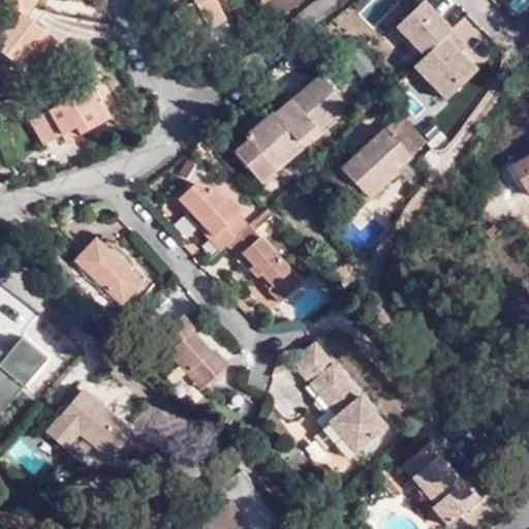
[(22,20),(33,3),(29,0),(5,0),(0,8),(0,26),(6,31),(0,38),(0,47),(1,48),(0,48),(0,58),(14,68),(23,55),(31,61),(41,68),(58,47),(22,20)]
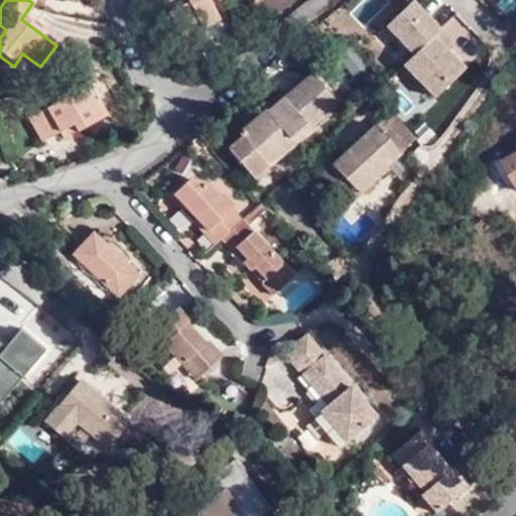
[(209,6),(219,0),(160,0),(159,1),(186,57),(210,45),(207,40),(202,29),(216,21),(209,6)]
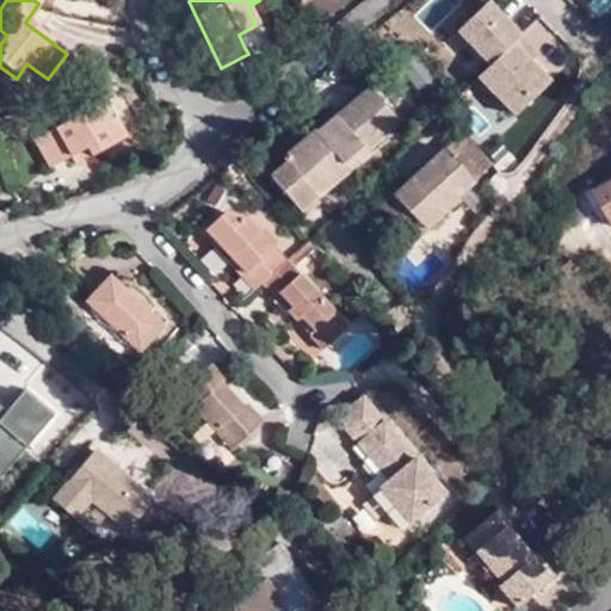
[(535,32),(504,0),(498,0),(462,29),(493,67),(535,32)]
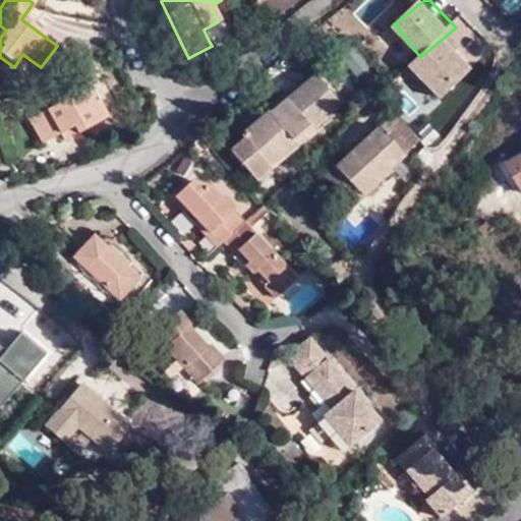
[(224,33),(218,21),(204,30),(209,41),(224,33)]
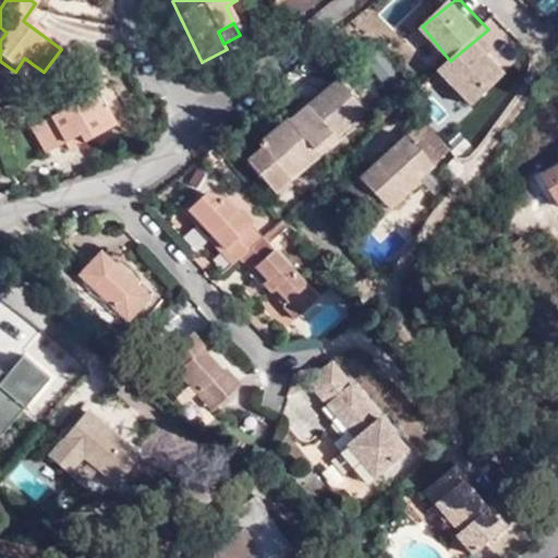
[(517,77),(487,43),(444,72),(474,108),(517,77)]
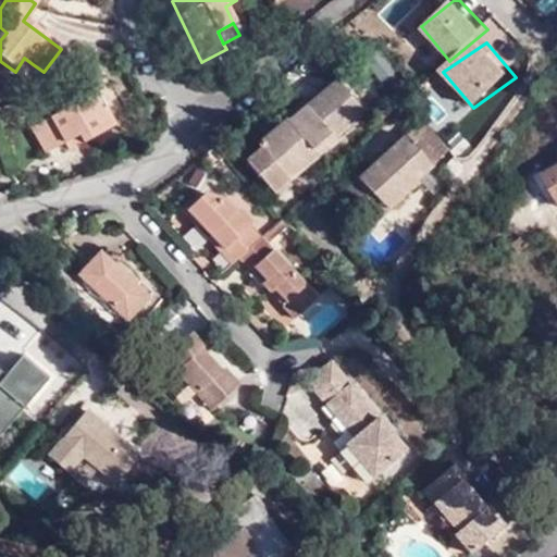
[(23,78),(33,64),(24,58),(15,72),(23,78)]
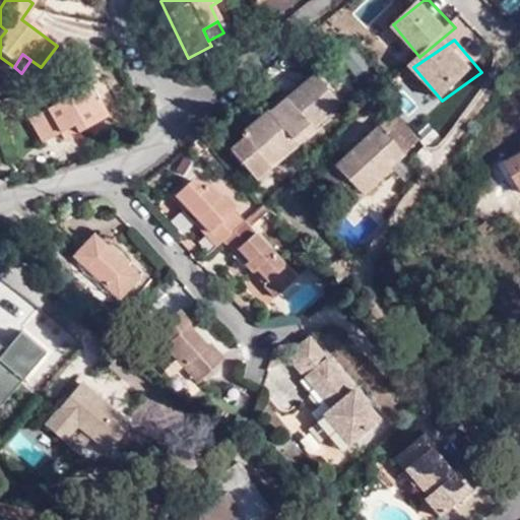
[(321,73),(310,82),(276,110),(249,132),(251,135),(237,146),(260,176),(274,164),(270,157),(296,137),(301,143),(320,128),(318,125),(346,103),(321,73)]
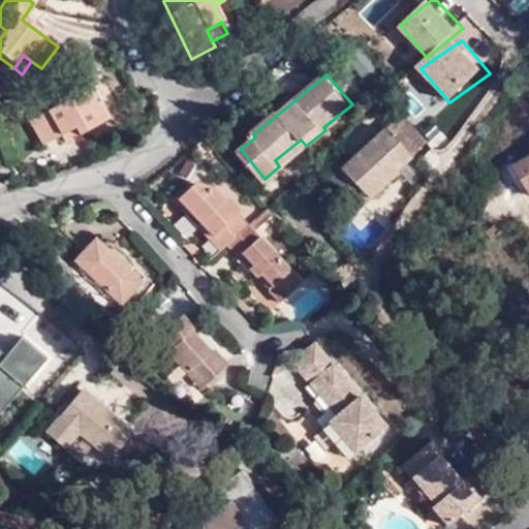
[(281,112),(315,84),(310,80),(277,106),(281,112)]
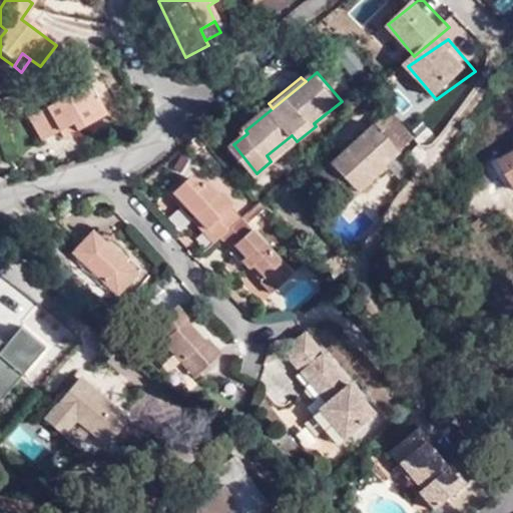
[(36,143),(52,134),(65,127),(69,134),(102,117),(84,85),(23,118),(36,143)]
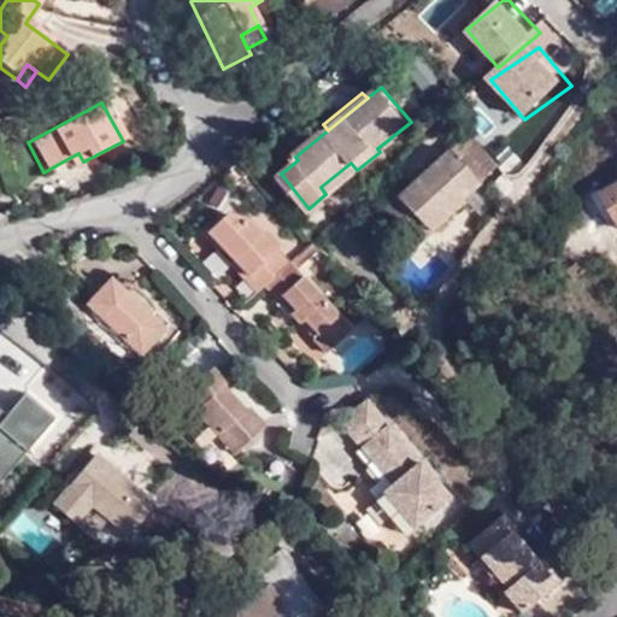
[(472,131),(469,134),(497,168),(500,164),(472,131)]
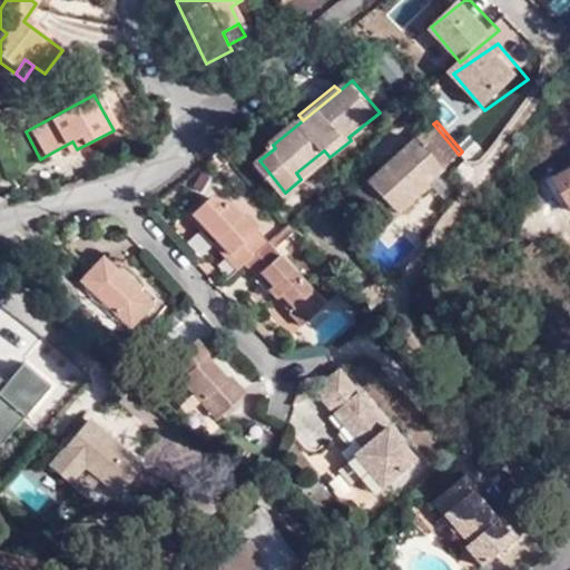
[(459,155),(433,124),(416,137),(444,168),(459,155)]
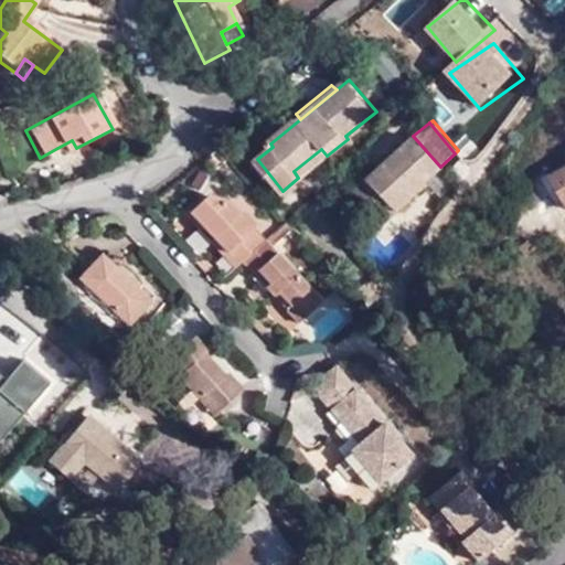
[(440,167),(413,136),(353,188),(356,193),(350,201),(361,214),(369,205),(373,210),(384,201),(392,209),(440,167)]
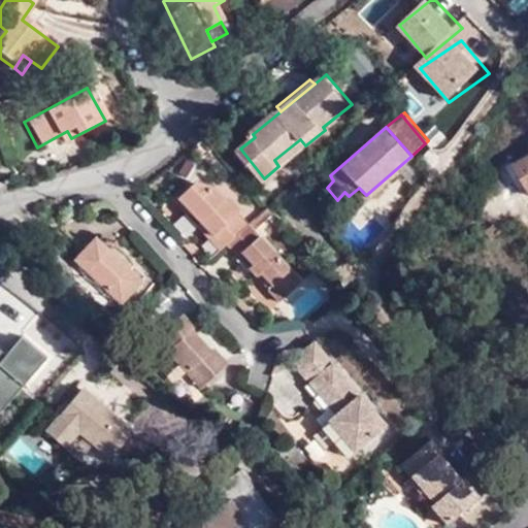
[(67,131),(54,138),(58,146),(71,138),(67,131)]
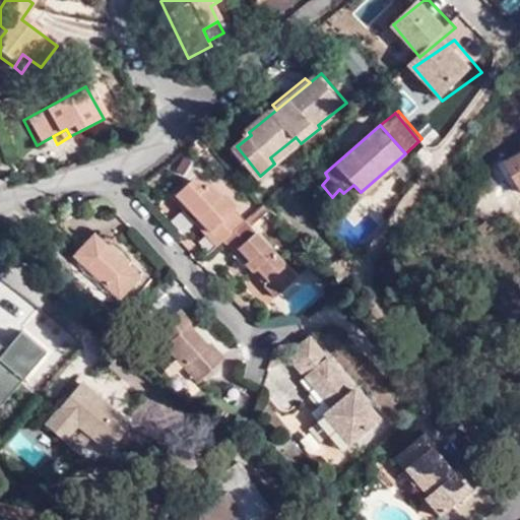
[(274,164),(301,143),(296,137),(270,157),(274,164)]
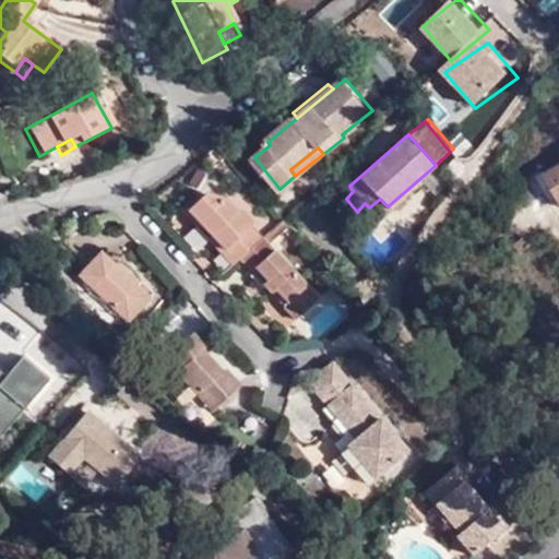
[(295,176),(280,189),(284,193),(299,181),(295,176)]
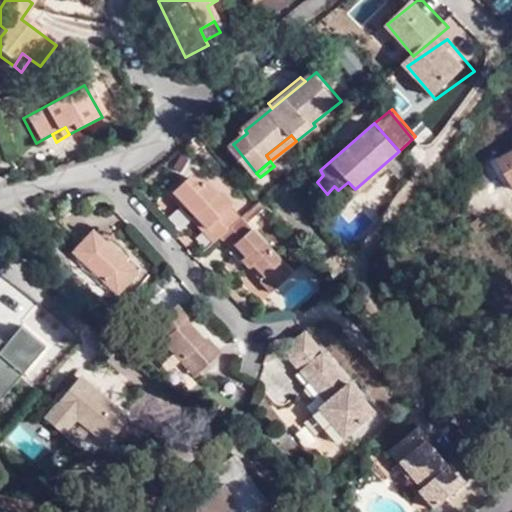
[(203,233),(215,237),(218,234),(235,218),(201,179),(185,176),(166,192),(178,205),(182,202),(203,225),(199,228),(203,233)]
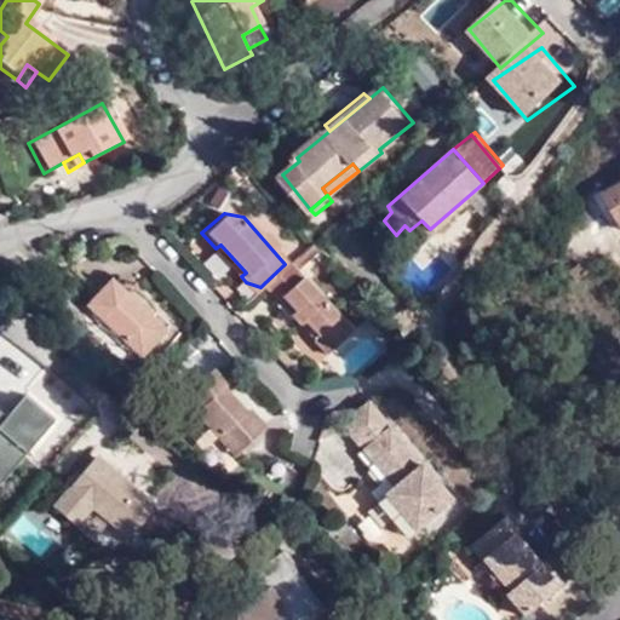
[(422,220),(409,230),(418,242),(430,229),(422,220)]
